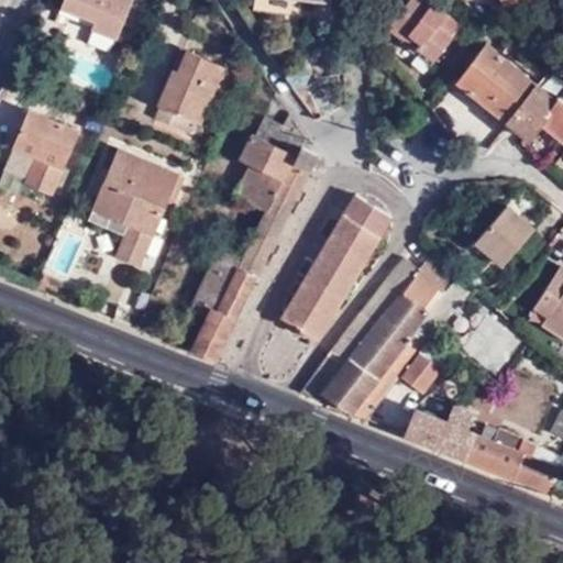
[(66,0),(64,6),(96,19),(92,28),(117,37),(131,0),(66,0)]
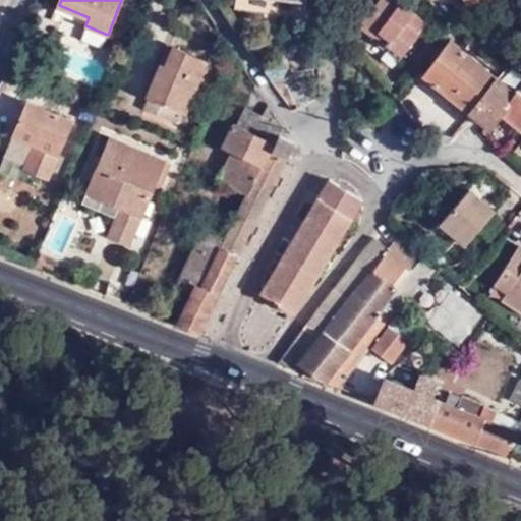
[(387,17),(398,0),(387,0),(369,21),(370,27),(380,36),(380,38),(393,49),(397,45),(409,56),(421,42),(387,17)]
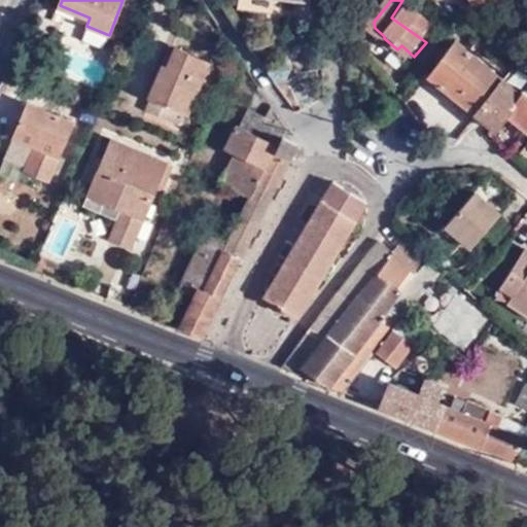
[(440,26),(410,0),(402,0),(391,18),(426,42),(440,26)]
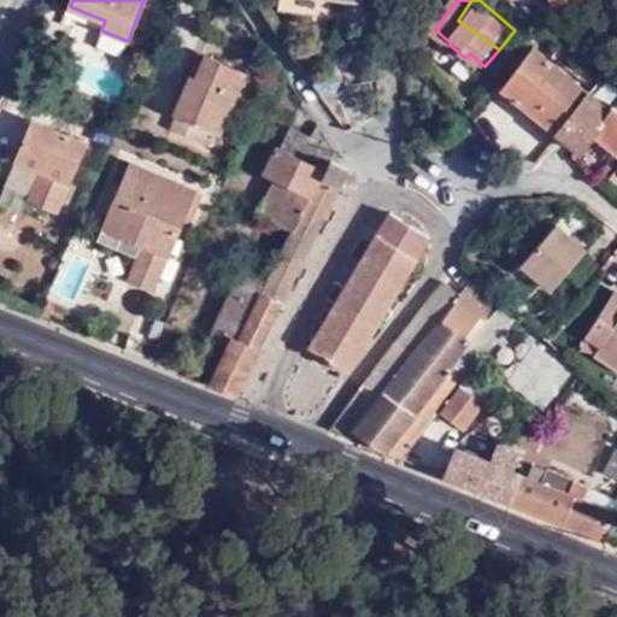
[(507,89),(538,116),(573,77),(541,48),(507,89)]
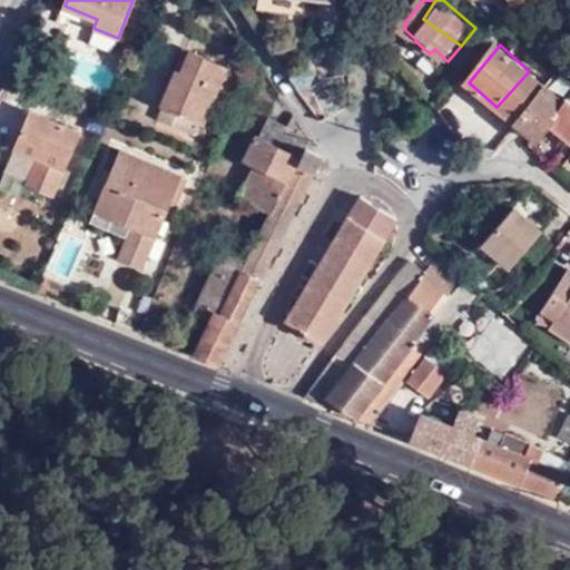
[(434,49),(430,53),(444,65),(448,61),(434,49)]
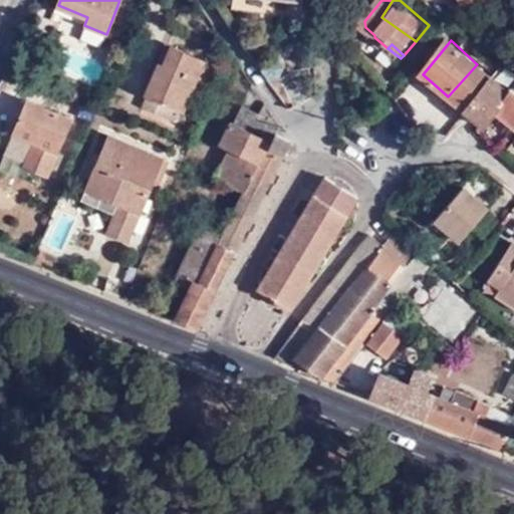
[(145,95),(147,96),(180,111),(182,112),(204,61),(170,46),(162,65),(159,64),(145,95)]
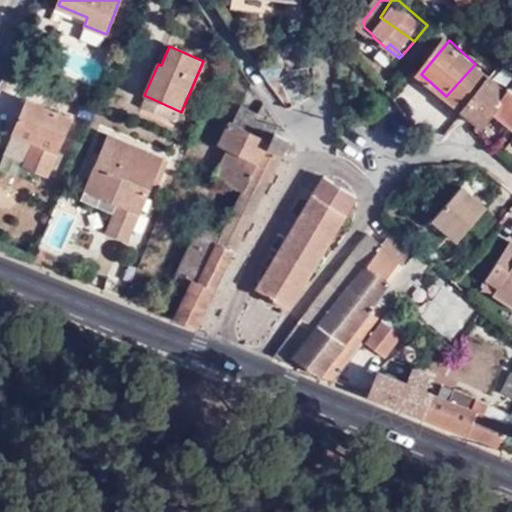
[(465,112),(494,80),(475,64),(446,96),(465,112)]
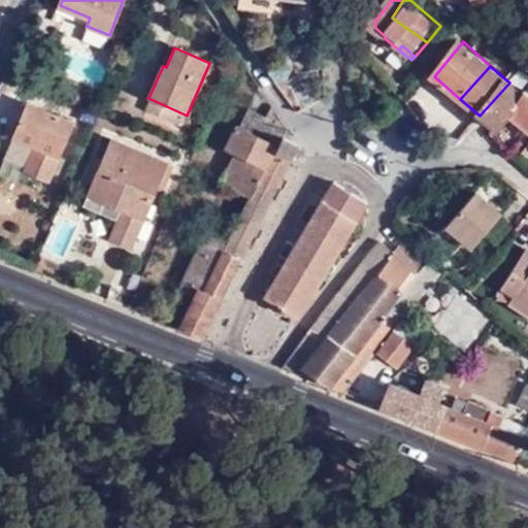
[(527,100),(527,97),(526,96),(509,83),(480,116),(498,132),(512,117),(514,119),(527,100)]
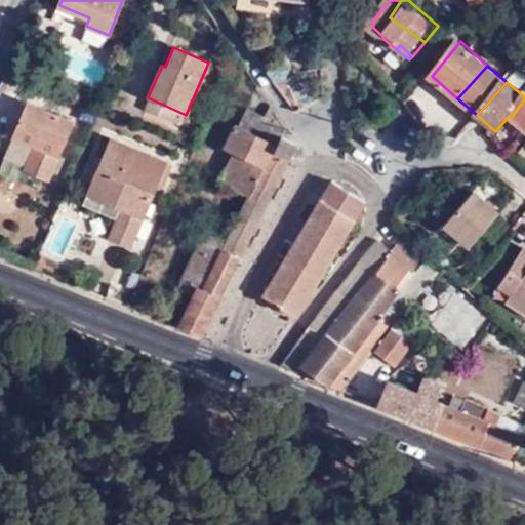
[(184,114),(150,98),(146,110),(178,123),(184,114)]
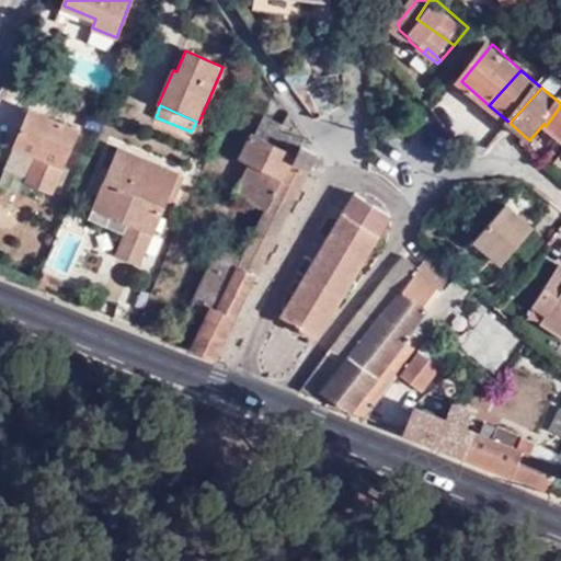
[(560,106),(546,126),(560,138),(560,106)]
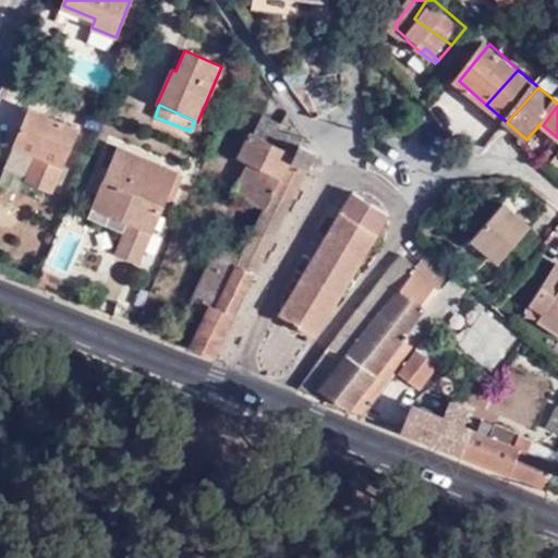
[(77,131),(28,109),(3,168),(28,178),(26,182),(51,193),(77,131)]
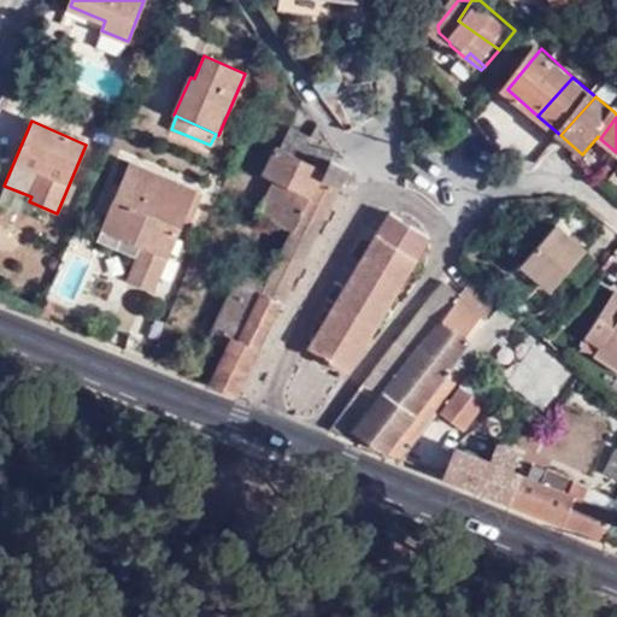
[(334,148),(317,122),(311,134),(293,124),(281,148),(276,145),(263,170),(277,176),(259,209),(291,227),(318,175),(329,157),(334,148)]
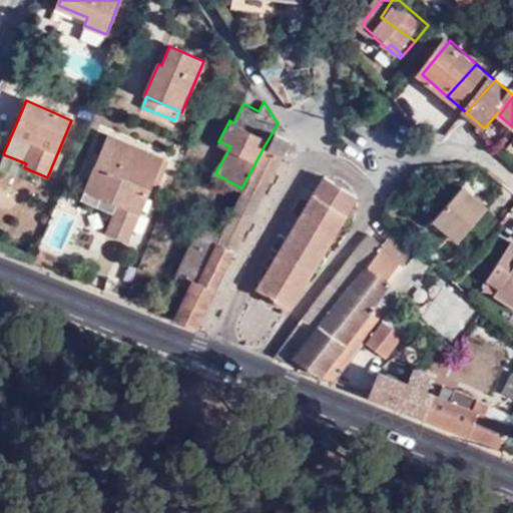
[(274,130),(265,145),(283,155),(290,140),(274,130)]
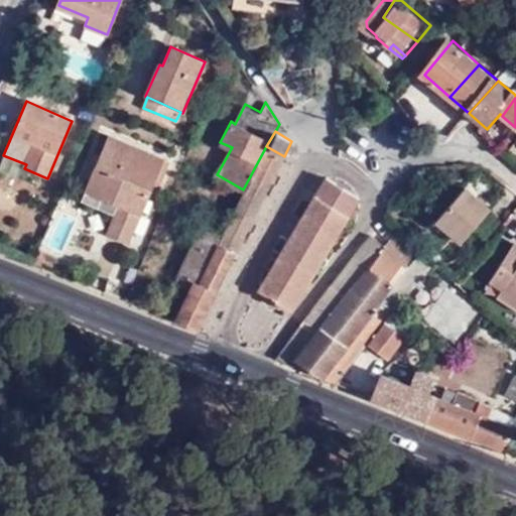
[(117,206),(114,217),(107,233),(127,243),(161,159),(109,138),(87,194),(117,206)]
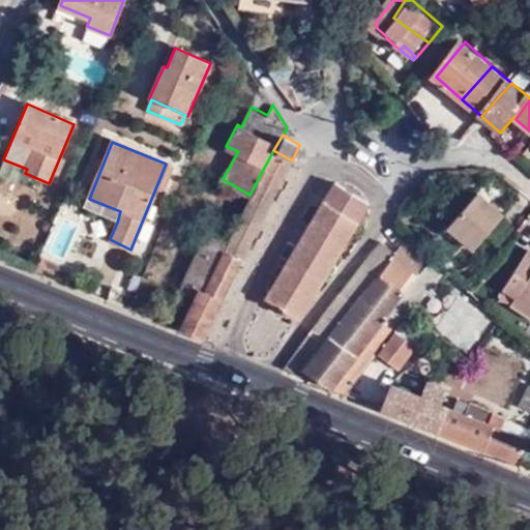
[(273,150),(249,195),(226,238),(221,248),(241,259),(247,247),(252,249),(257,241),(259,242),(265,231),(258,227),(292,160),(273,150)]
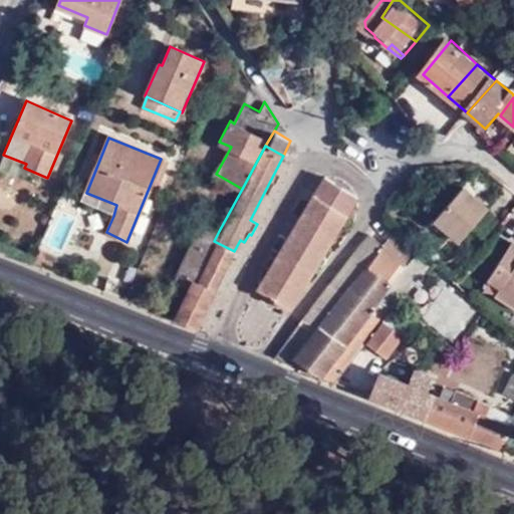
[(314,197),(345,217),(356,199),(325,179),(314,197)]
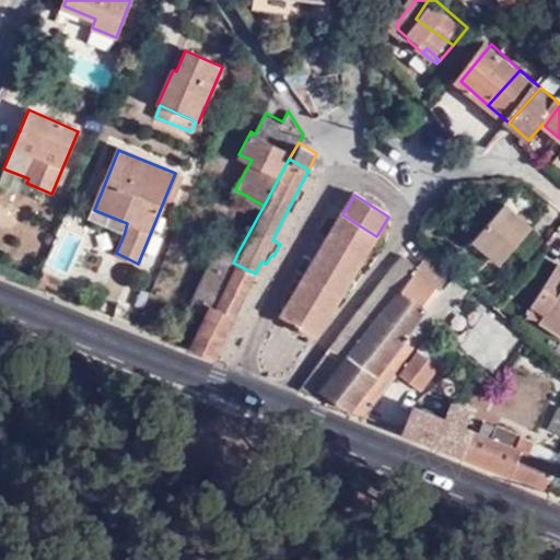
[(499,264),(509,255),(531,231),(532,230),(504,206),(474,241),(499,264)]
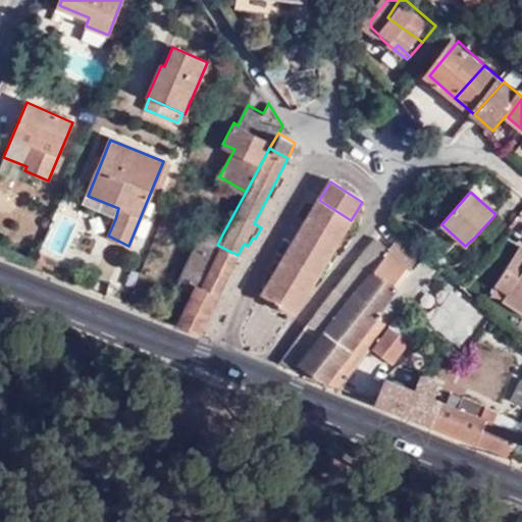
[(84,206),(115,219),(118,208),(88,196),(84,206)]
